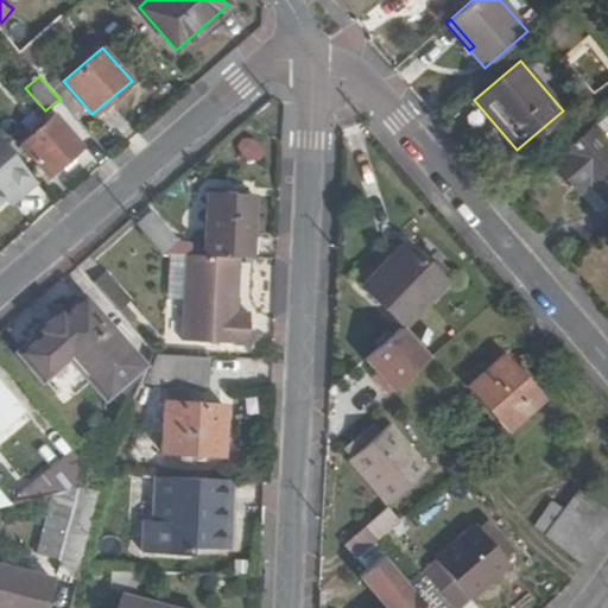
[(74,116),(86,107),(63,81),(51,90),(59,99),(74,116)]
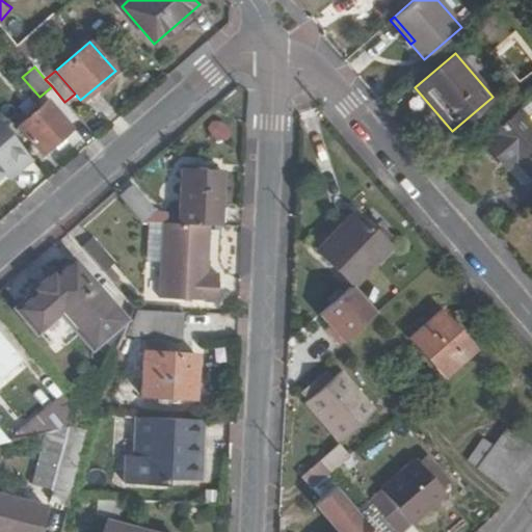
[(42,154),(73,127),(49,100),(17,127),(42,154)]
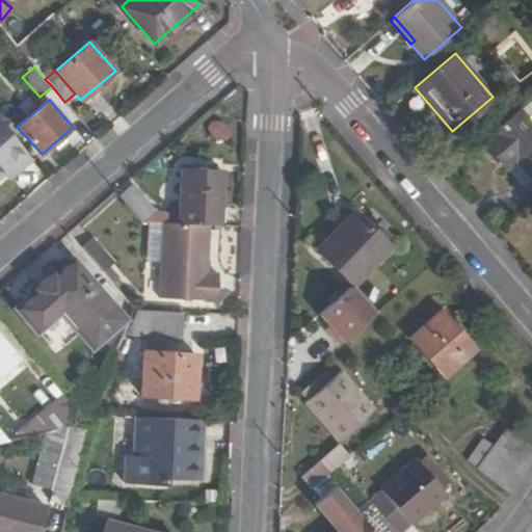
[(531,100),(520,111),(531,125),(531,100)]
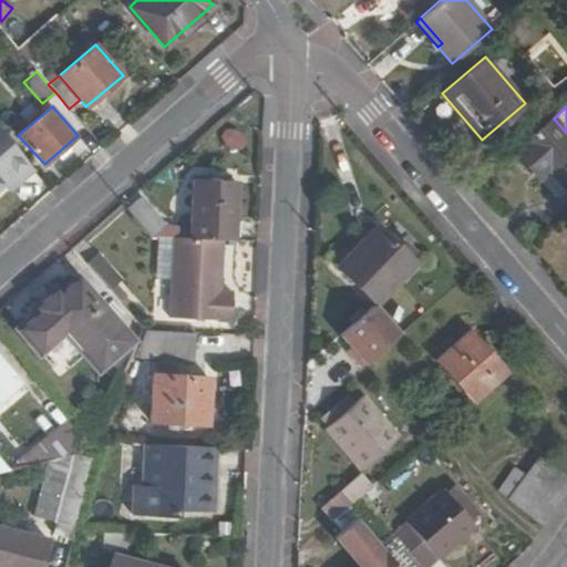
[(566,133),(554,119),(516,151),(533,169),(543,162),(550,169),(566,188),(566,133)]
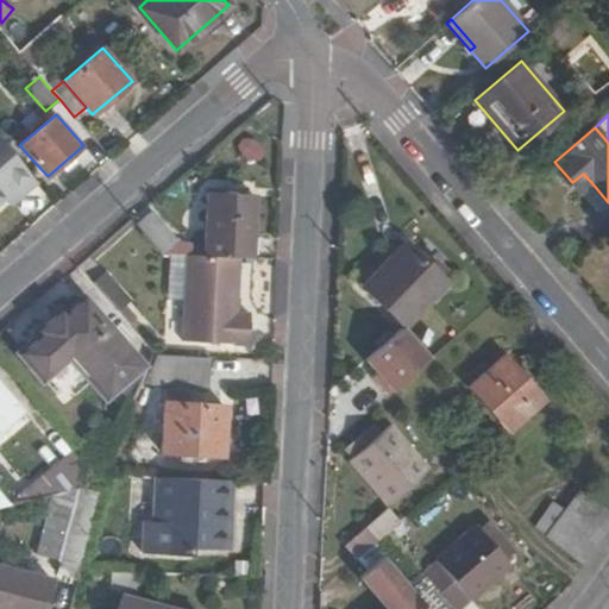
[(20,195),(36,182),(0,140),(0,196),(1,196),(12,187),(20,195)]
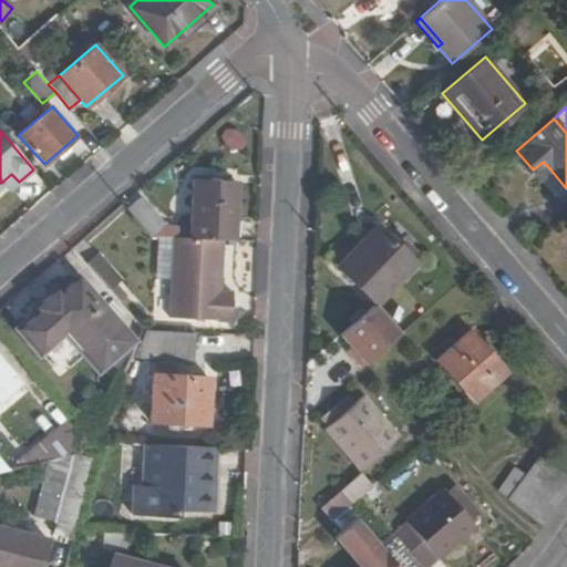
[(540,178),(550,169),(543,162),(533,169),(540,178)]
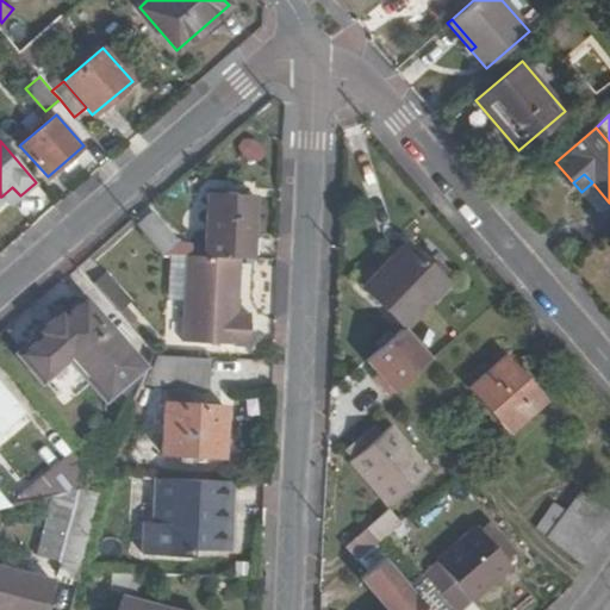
[(8,205),(20,195),(12,187),(1,197),(8,205)]
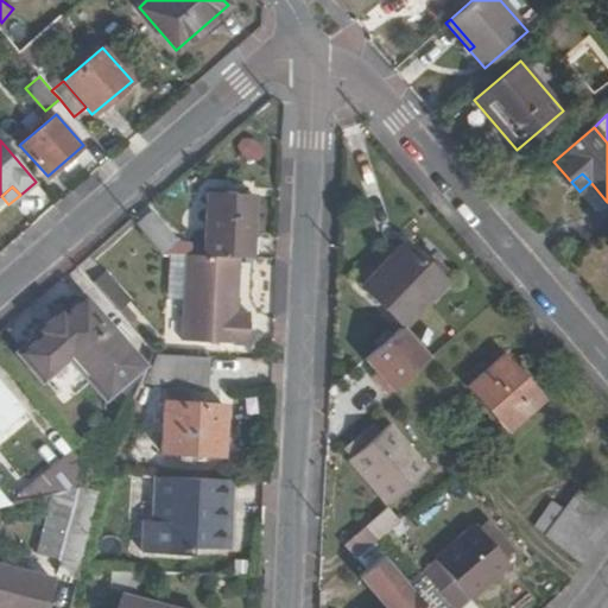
[(238,257),(252,258),(255,192),(206,190),(203,246),(203,255),(238,257)]
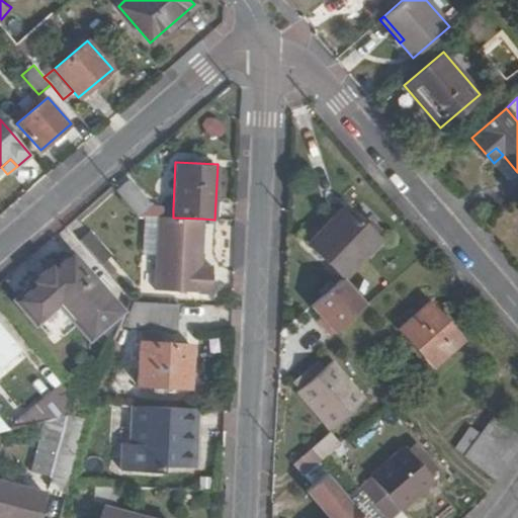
[(149,217),(149,205),(131,183),(118,193),(137,216),(144,216),(149,217)]
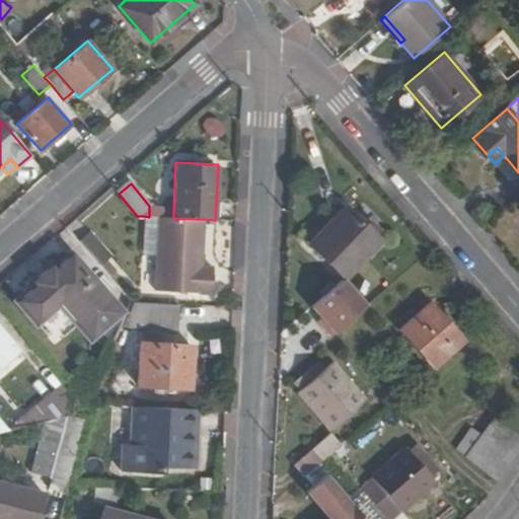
[(163,209),(163,208),(149,206),(149,217),(158,217),(162,218),(163,209)]
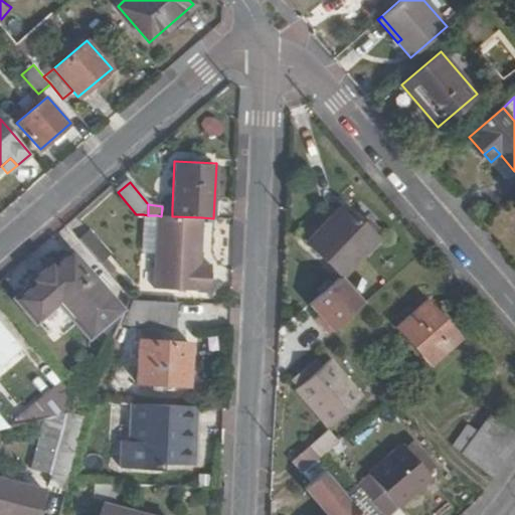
[(342,277),(378,238),(342,204),(306,242),(342,277)]
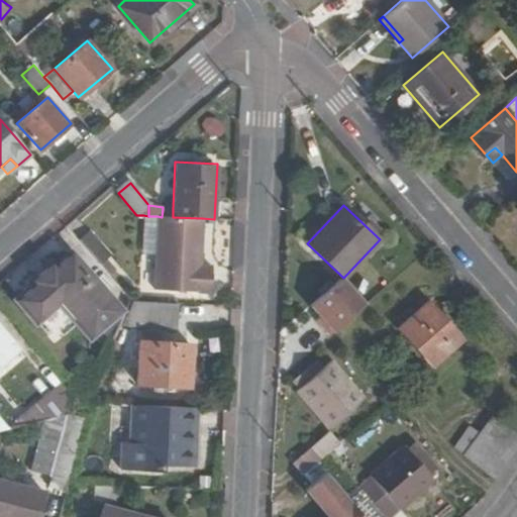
[(173,217),(173,209),(163,208),(162,217),(173,217)]
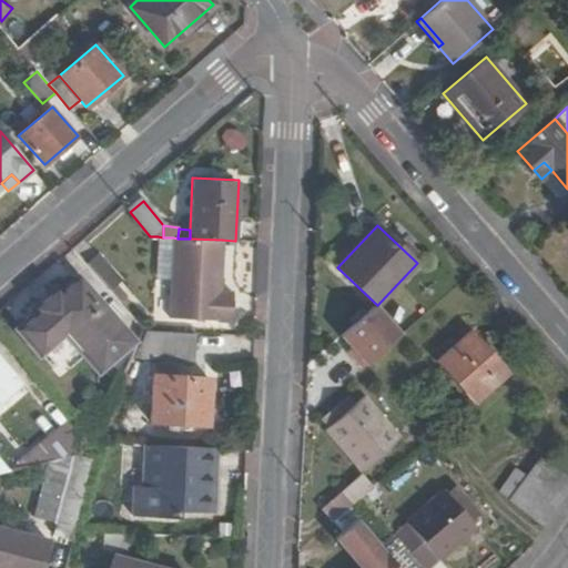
[(155,279),(171,280),(173,237),(163,237),(158,236),(155,279)]
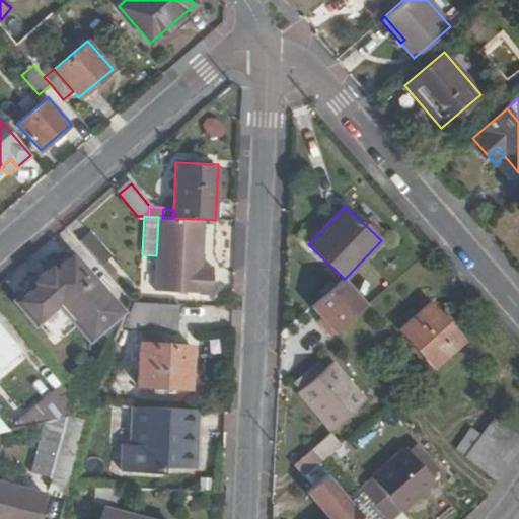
[(197,256),(201,257),(203,219),(173,218),(162,218),(158,217),(156,255),(154,290),(211,294),(213,267),(201,267),(196,266),(197,256)]
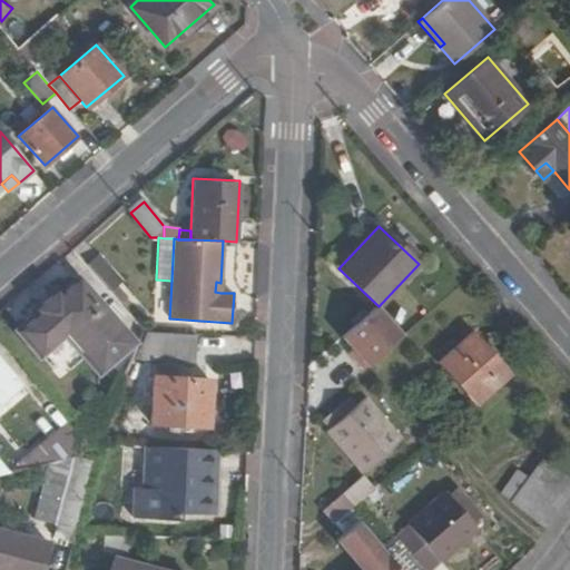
[(118,285),(123,282),(98,254),(86,264),(110,292),(118,285)]
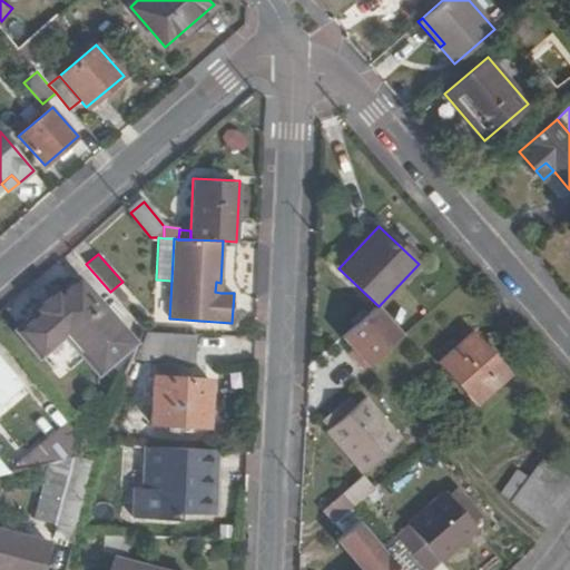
[(86,357),(119,327),(78,281),(59,297),(58,305),(47,315),(40,314),(19,333),(40,357),(66,334),(86,357)]
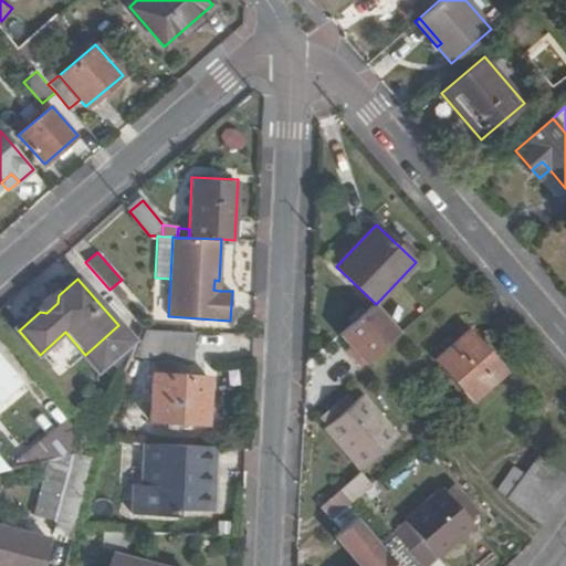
[(119,301),(127,295),(117,283),(109,290),(119,301)]
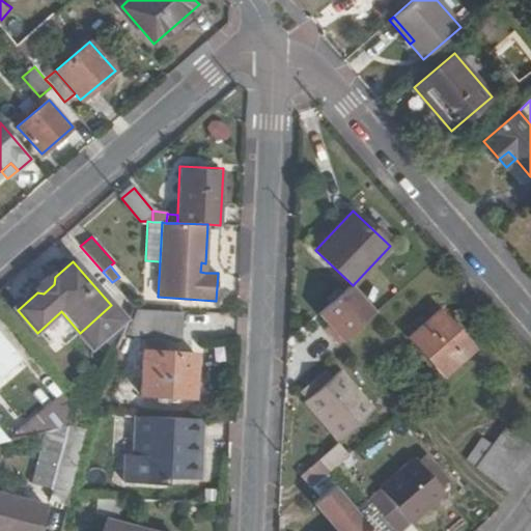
[(55,277),(37,292),(44,294),(54,284),(55,277)]
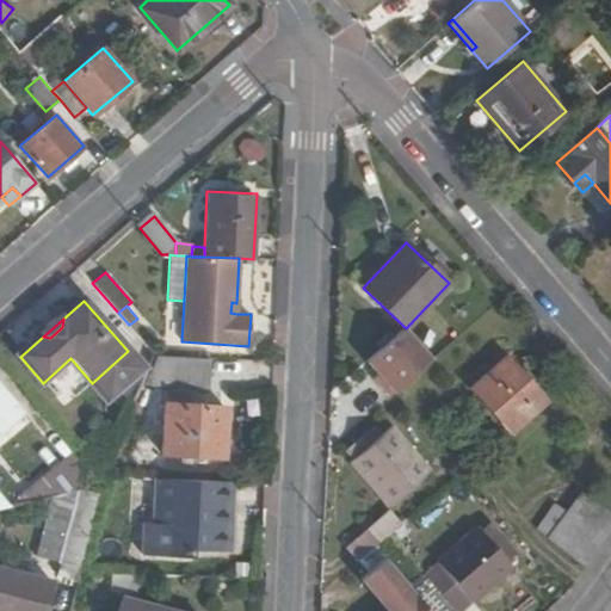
[(208,389),(210,358),(156,355),(141,384),(208,389)]
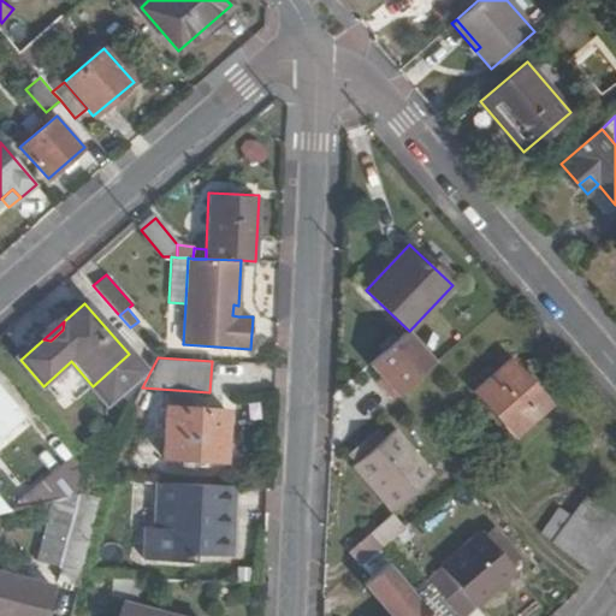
[(510,359),(473,391),(515,437),(551,404),(510,359)]
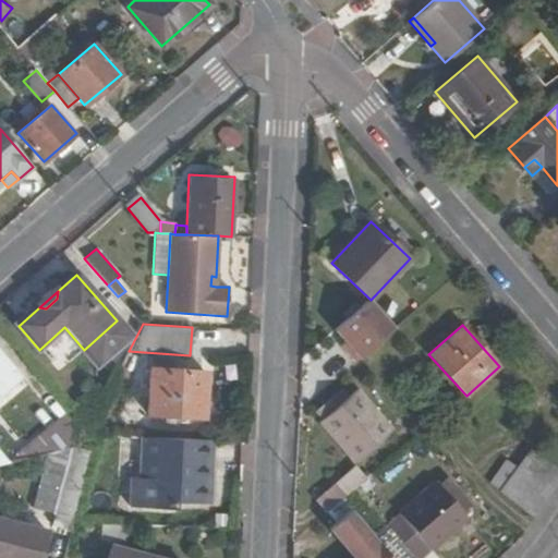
[(0,395),(22,376),(0,351),(0,395)]
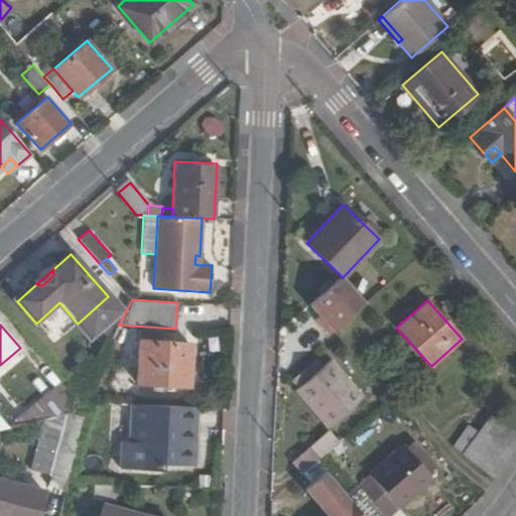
[(188,386),(190,344),(138,341),(136,383),(188,386)]
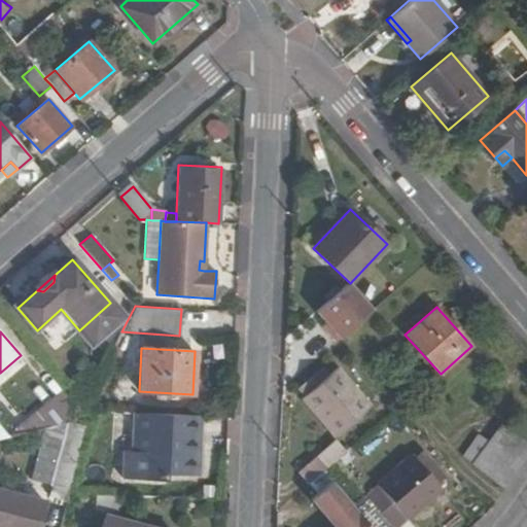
[(371,407),(337,367),(327,376),(321,369),(299,388),(305,395),(301,397),(335,436),(371,407)]
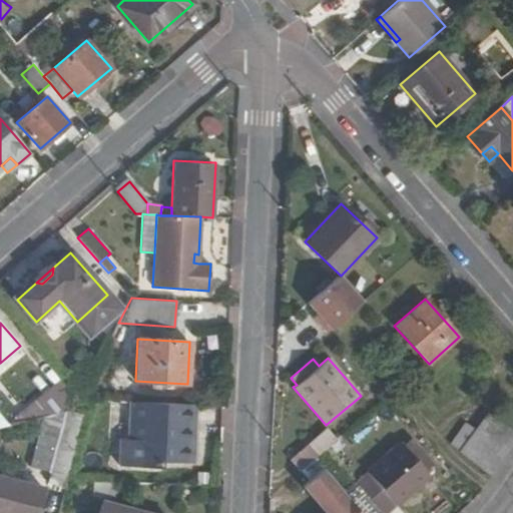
[(63,378),(19,412),(26,421),(30,420),(34,419),(43,417),(68,410),(81,399),(63,378)]
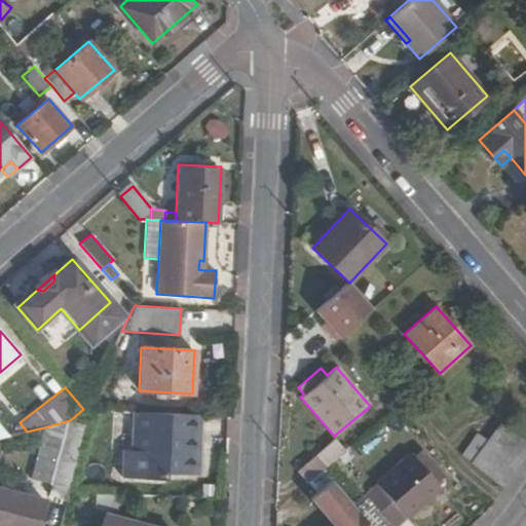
[(200,416),(134,412),(132,450),(128,450),(124,476),(165,479),(166,473),(196,475),(192,454),(189,454),(190,436),(199,436),(200,416)]
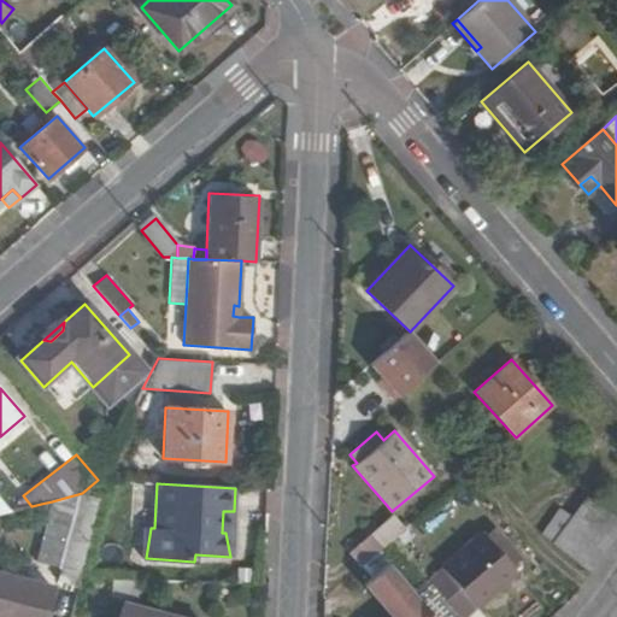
[(78,586),(81,576),(101,498),(82,493),(52,501),(46,524),(35,562),(60,568),(57,580),(78,586)]
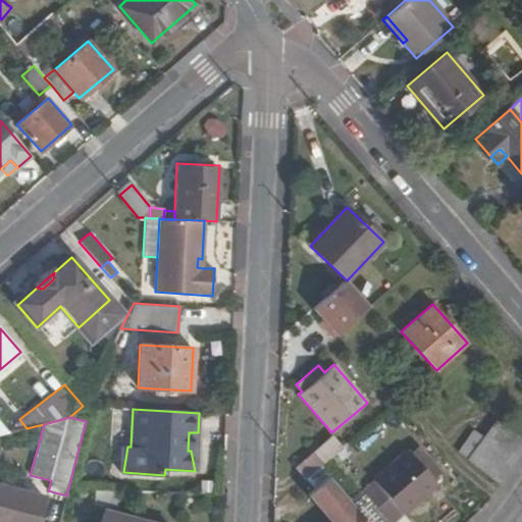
[(500,484),(521,450),(521,437),(496,419),(482,436),(466,459),(500,484)]
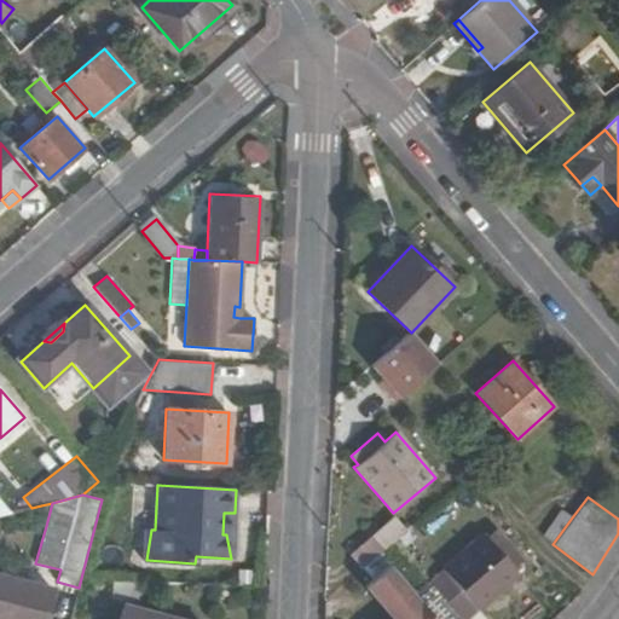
[(81,578),(82,578),(104,501),(102,499),(81,578)]
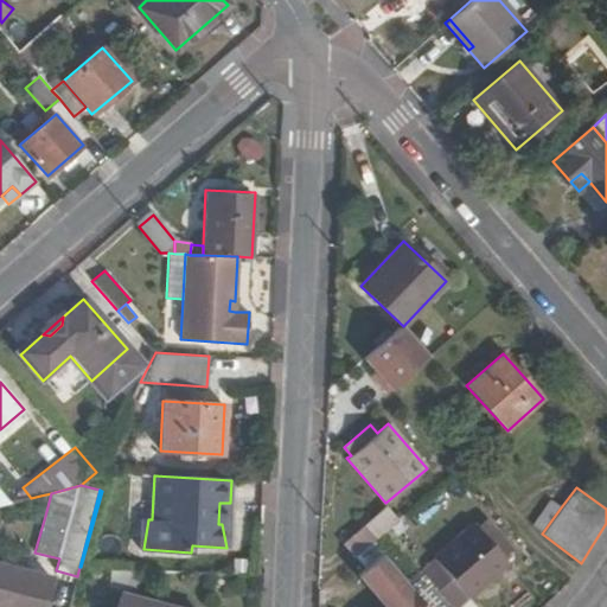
[(32,512),(45,516),(51,493),(40,496),(36,497),(32,512)]
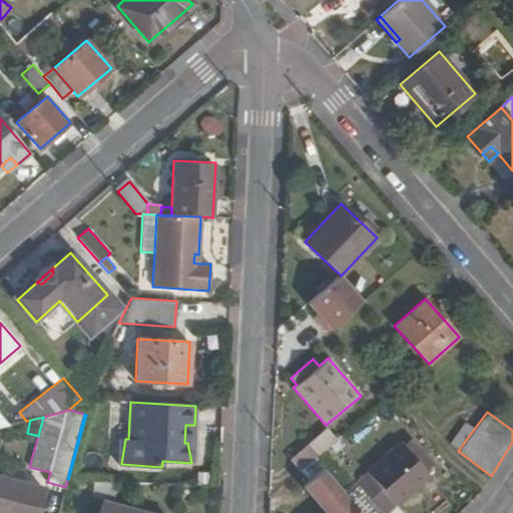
[(458,451),(474,429),(465,422),(449,443),(458,451)]
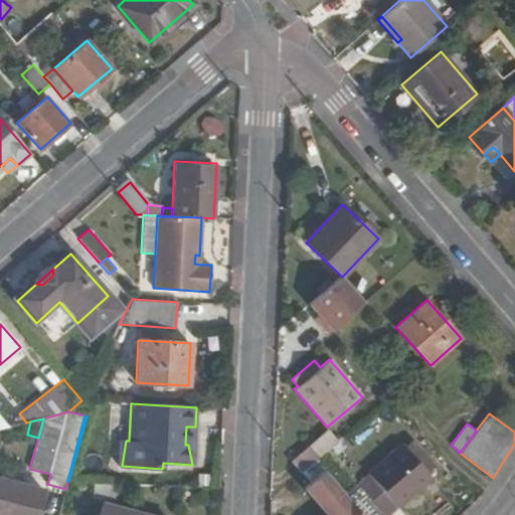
[(192,465),(195,426),(186,426),(185,445),(188,445),(192,465)]
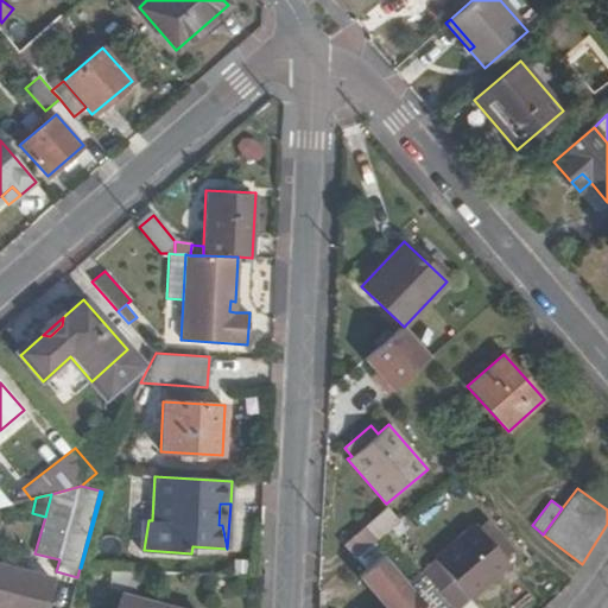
[(355,558),(399,520),(387,506),(343,544),(355,558)]
